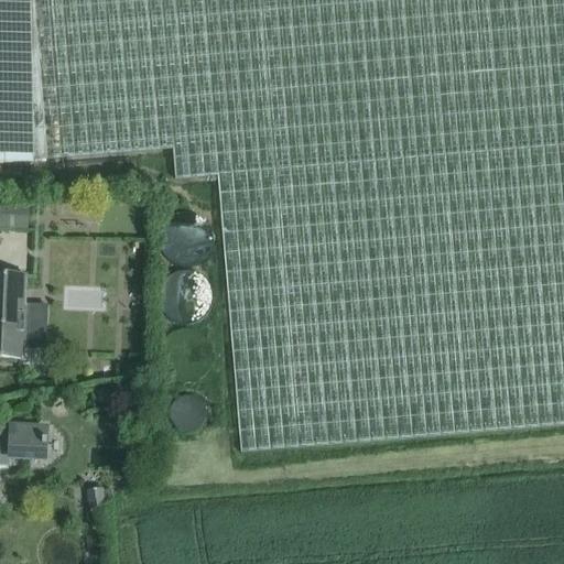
[(32,162),(29,0),(0,0),(0,164),(32,164),(32,162)]
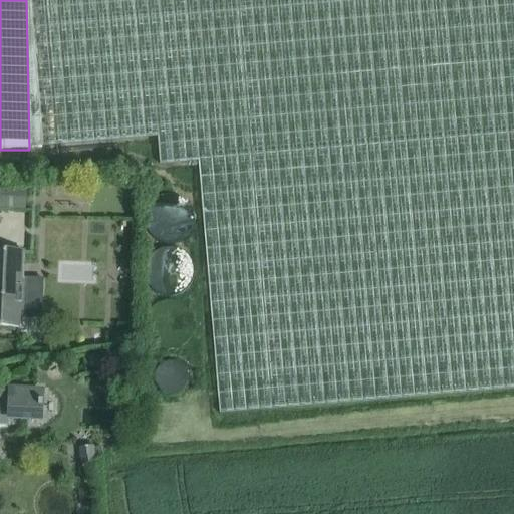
[(513,0),(26,0),(29,148),(157,137),(160,165),(198,161),(219,414),(513,389),(513,0)]
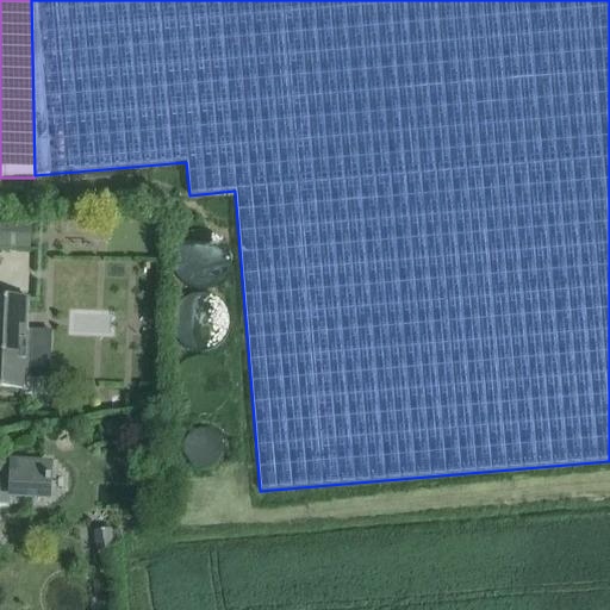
[(14,243),(44,246),(45,225),(14,224),(14,243)]
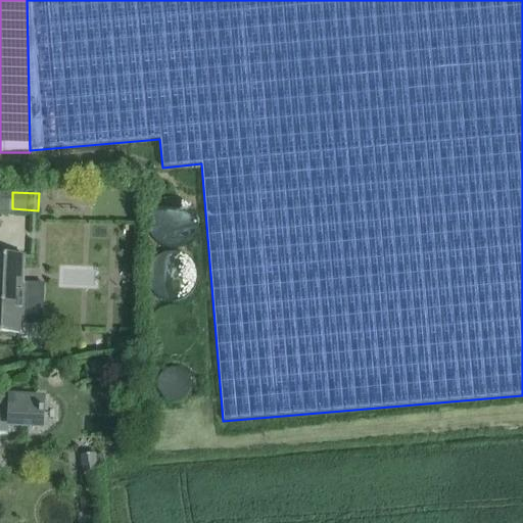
[(0,333),(17,335),(18,308),(26,310),(27,284),(22,283),(24,255),(0,254),(0,333)]
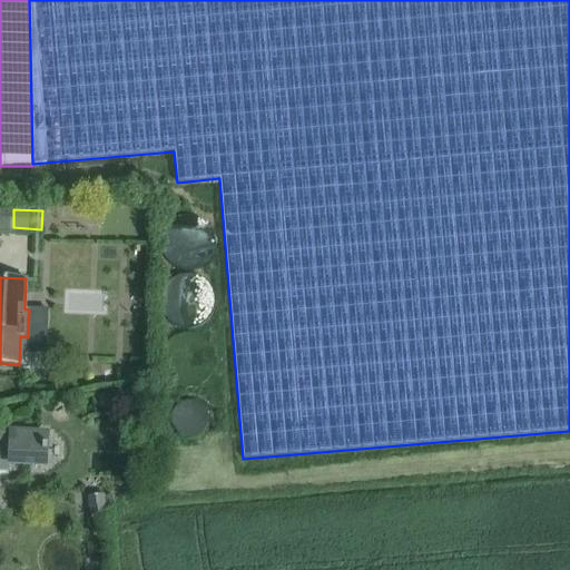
[(121,371),(121,381),(135,381),(135,372),(121,371)]
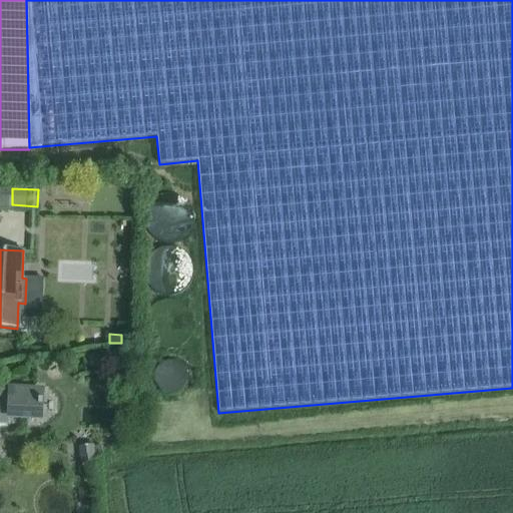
[(170,354),(172,379),(193,377),(190,351),(170,354)]
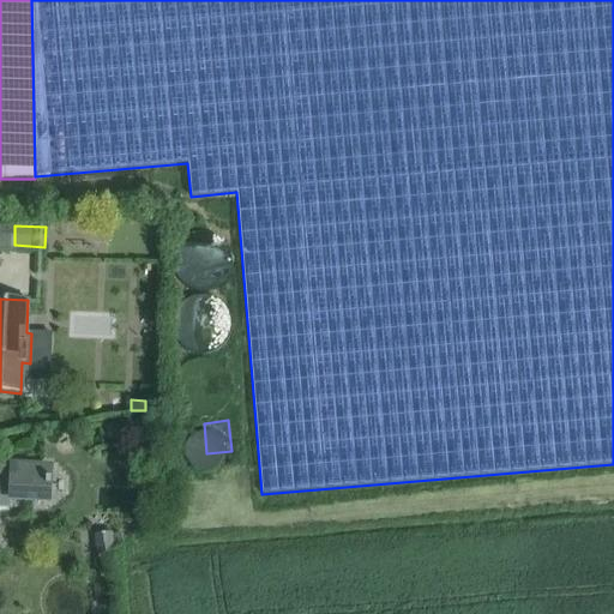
[(0,467),(0,509),(11,510),(11,499),(47,500),(48,499),(47,499),(48,485),(50,485),(50,477),(48,477),(49,467),(11,465),(11,467),(0,467)]
